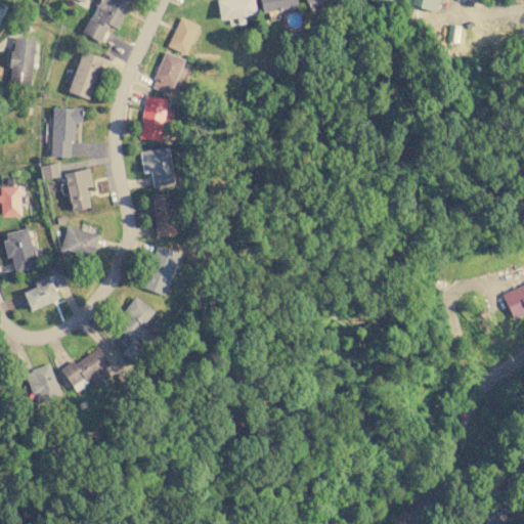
[(97,0),(81,32),(99,41),(108,24),(115,28),(129,0),(97,0)]
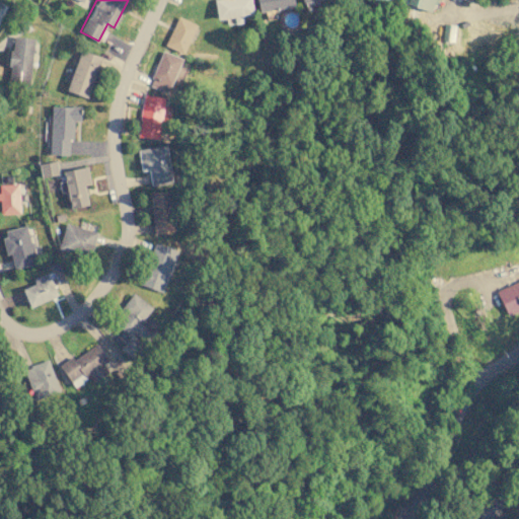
[(252,13),(251,0),(214,0),(216,18),(234,17),(234,23),(243,22),(242,15),(252,13)]
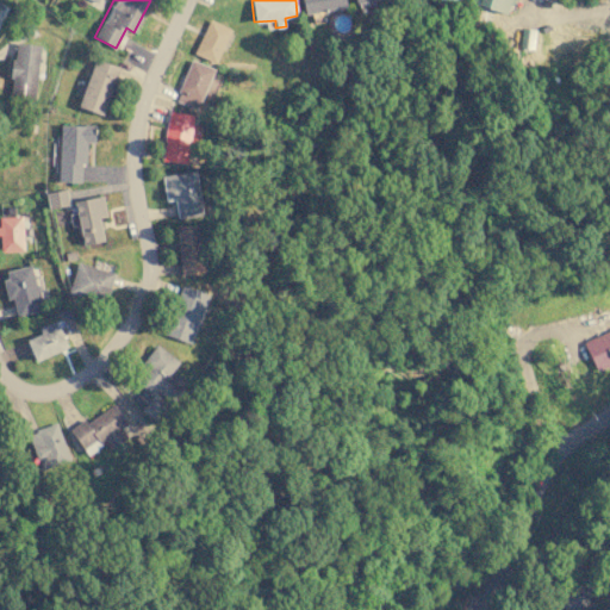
[(302,0),(304,14),(346,6),(343,0),(302,0)]
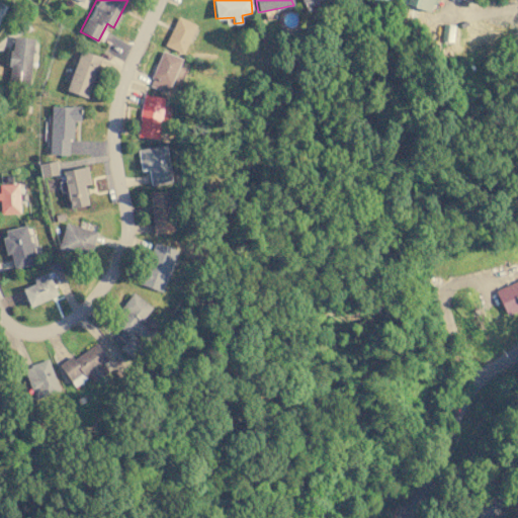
[(405,0),(405,2),(429,11),(433,0),(405,0)]
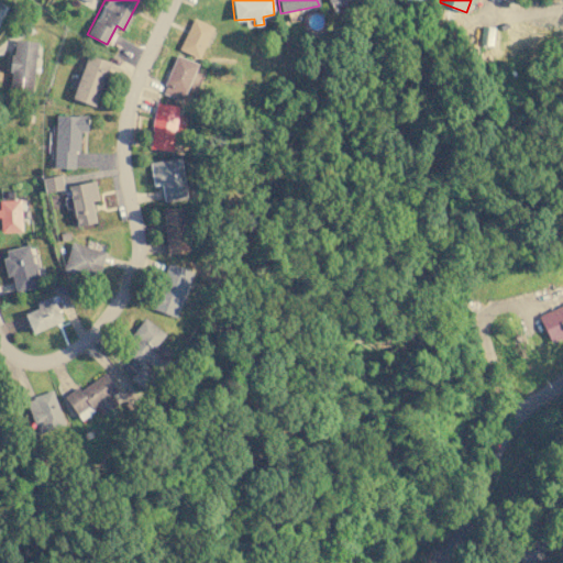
[(178,50),(199,57),(212,26),(192,18),(178,50)]
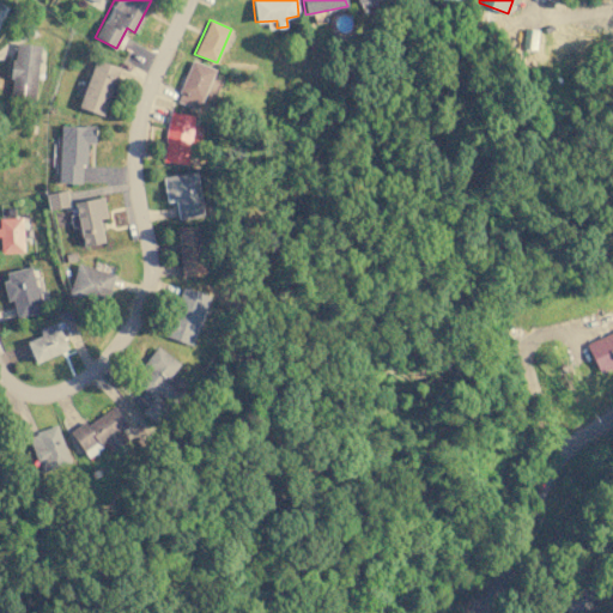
[(535,49),(538,29),(525,26),(521,47),(535,49)]
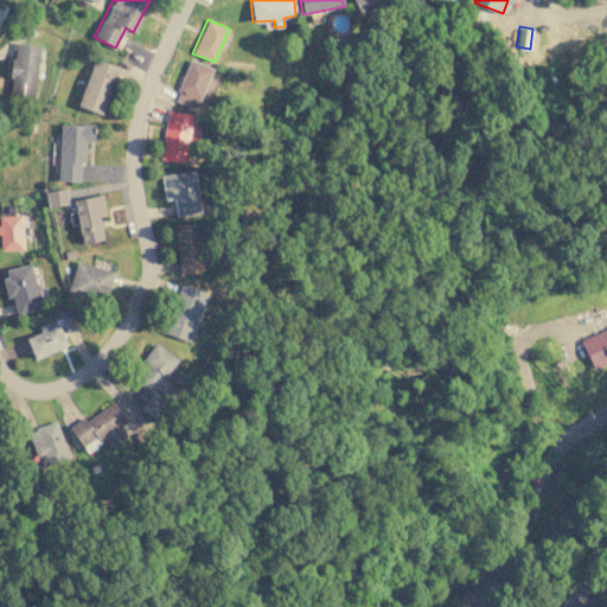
[(40,44),(14,42),(8,95),(34,97),(40,44)]
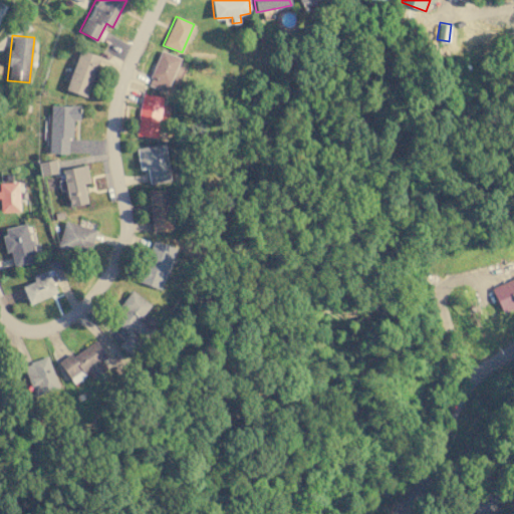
[(65,89),(86,96),(100,56),(79,49),(65,89)]
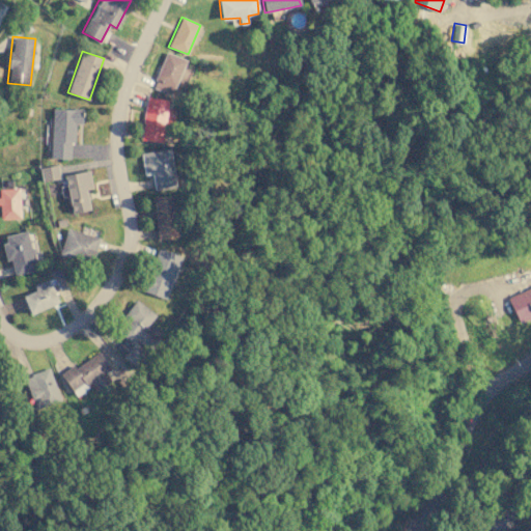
[(184,58),(164,52),(152,88),(172,94),(184,58)]
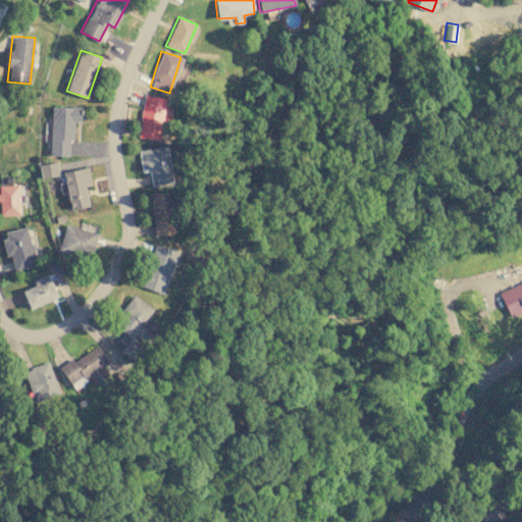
[(164,97),(143,95),(138,137),(159,140),(164,97)]
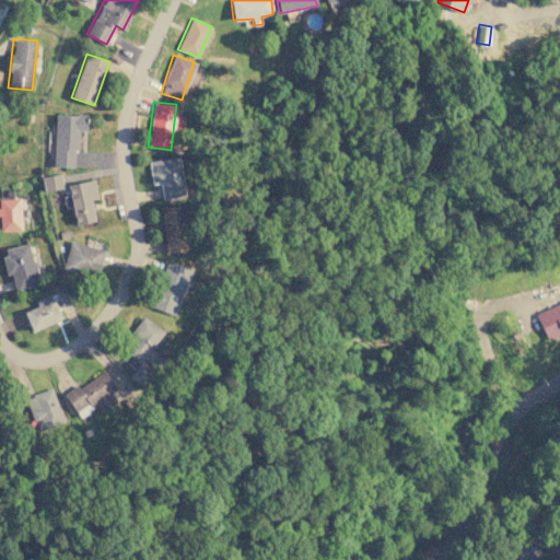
[(79,130),(86,130),(86,115),(55,114),(54,166),(73,166),(73,151),(78,151),(79,130)]
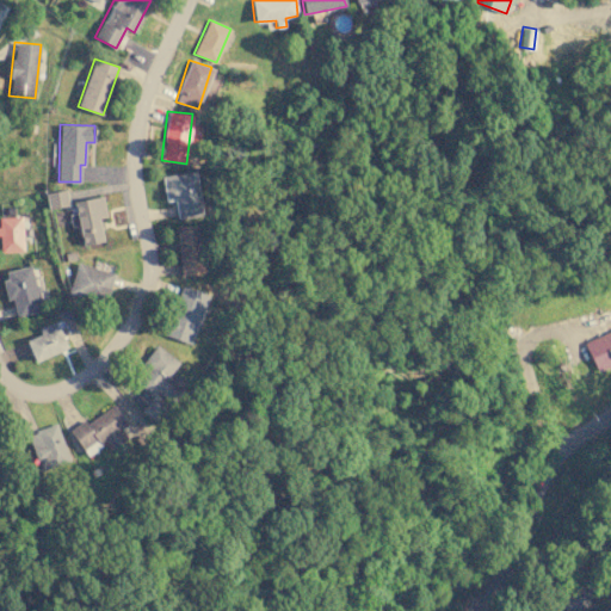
[(162,176),(165,201),(174,199),(177,216),(201,214),(196,172),(162,176)]
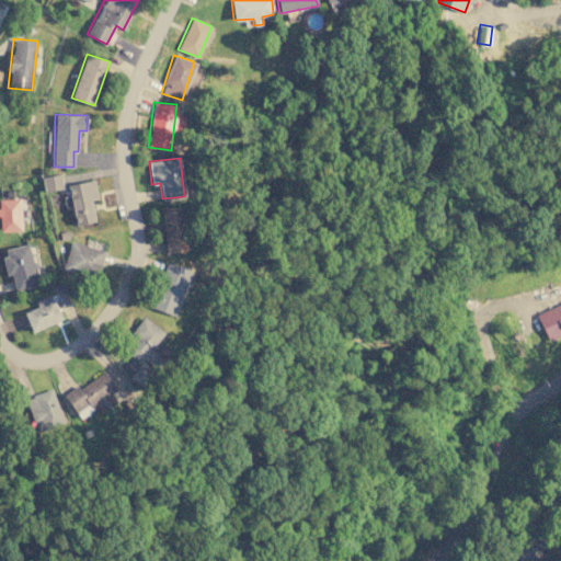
[(44,191),(63,189),(60,174),(42,176),(44,191)]
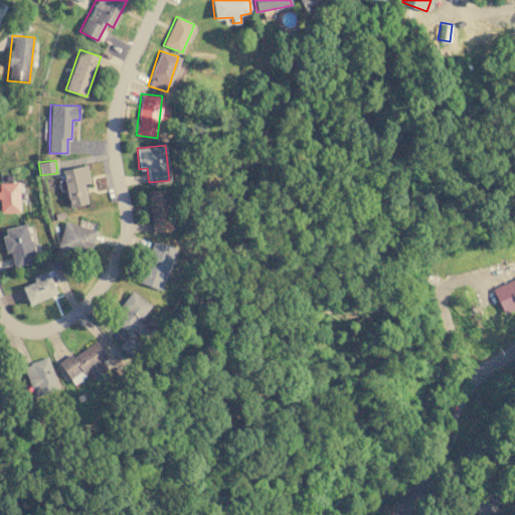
[(61,170),(63,179),(58,181),(59,191),(66,189),(69,206),(87,203),(83,184),(90,183),(86,165),(61,170)]
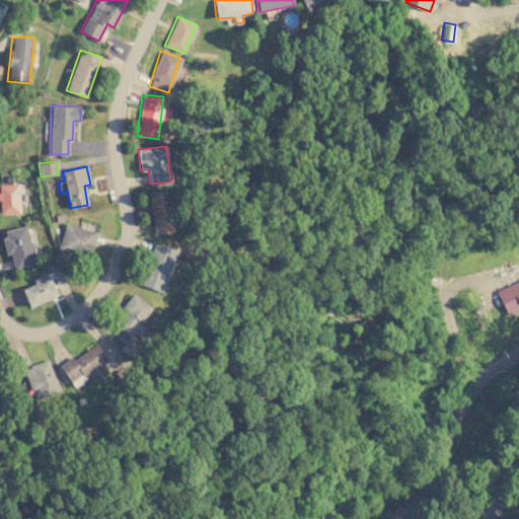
[(0,214),(19,213),(18,183),(0,183),(0,214)]
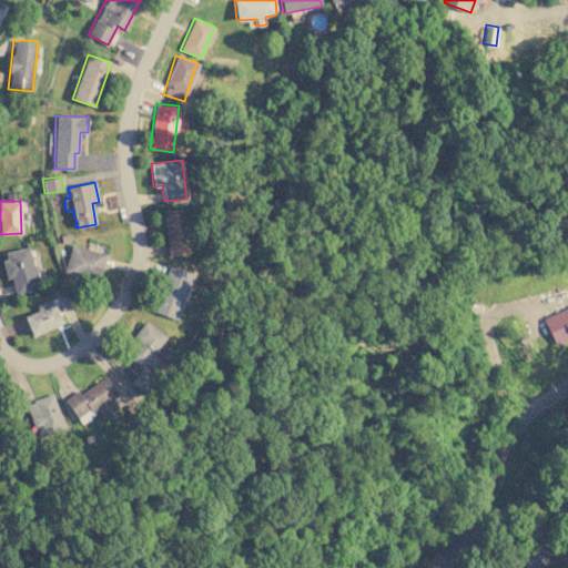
[(169,256),(192,253),(185,206),(162,211),(169,256)]
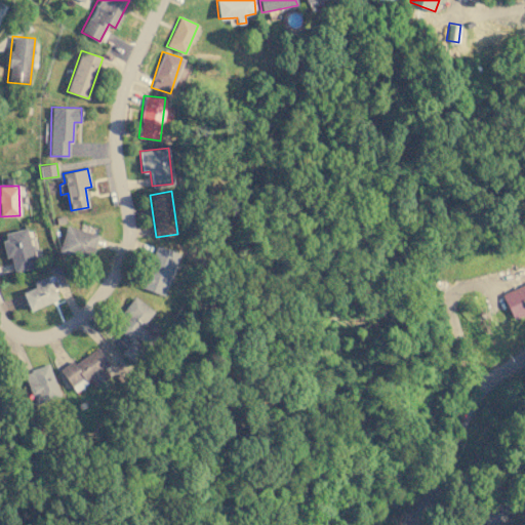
[(58,251),(90,260),(98,234),(66,225),(58,251)]
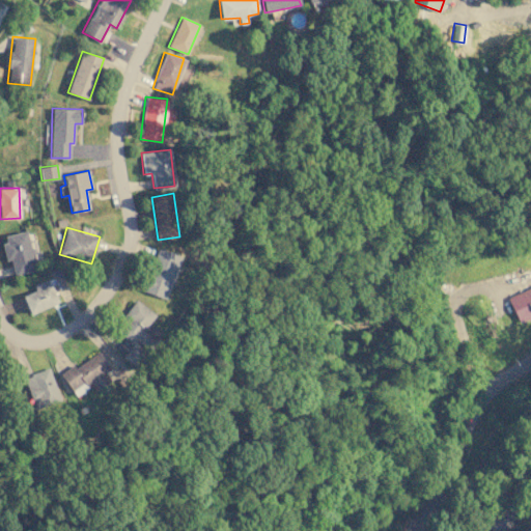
[(10,258),(15,275),(35,270),(27,231),(2,236),(6,259),(10,258)]
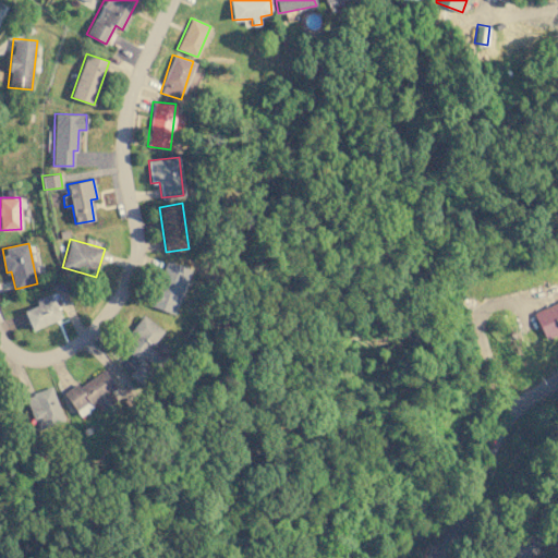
[(174,314),(191,269),(166,261),(149,305),(174,314)]
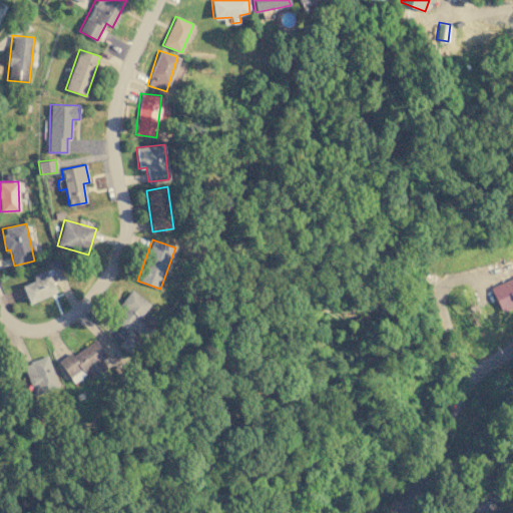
[(22,287),(29,303),(56,292),(46,269),(30,275),(33,282),(22,287)]
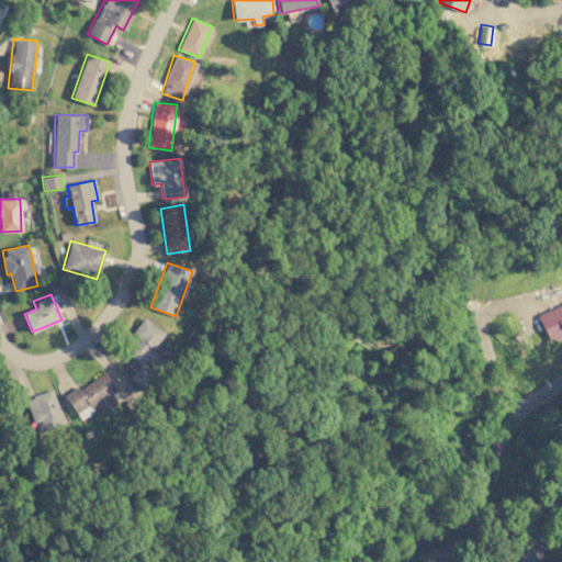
[(561,336),(561,303),(537,315),(549,343),(561,336)]
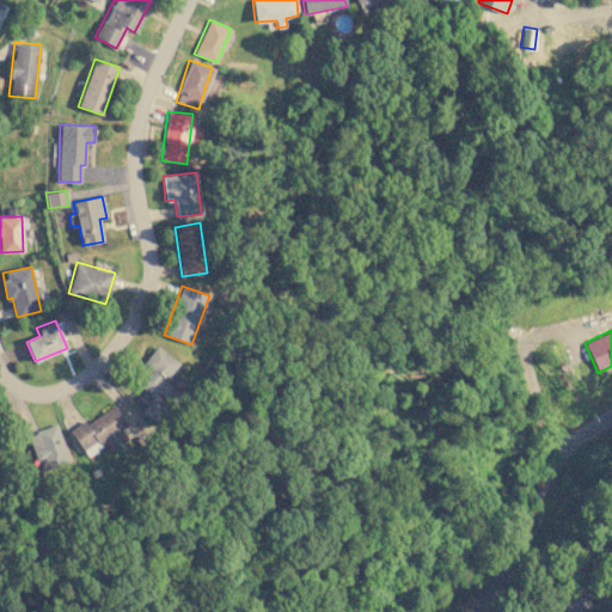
[(127,439),(121,429),(127,424),(114,405),(86,424),(84,421),(69,430),(87,456),(106,442),(111,450),(127,439)]
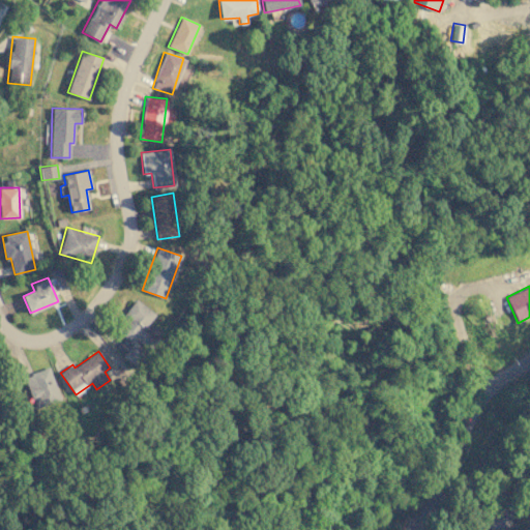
[(34,408),(60,399),(50,367),(24,376),(34,408)]
